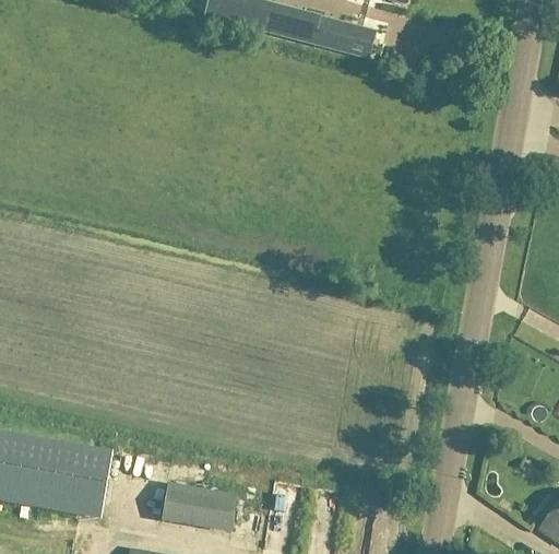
[(375,30),(263,0),(205,0),(201,18),(366,62),(375,30)]
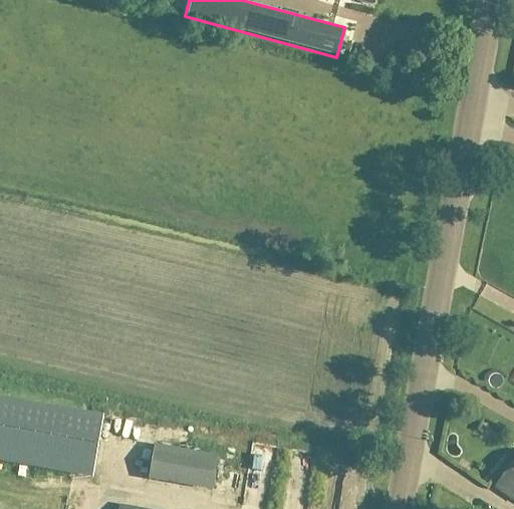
[(0,397),(0,458),(92,475),(101,415),(0,397)]
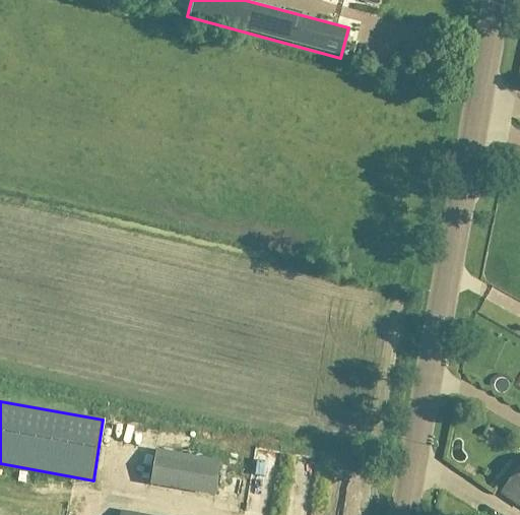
[(150,481),(213,493),(219,459),(155,449),(150,481)]
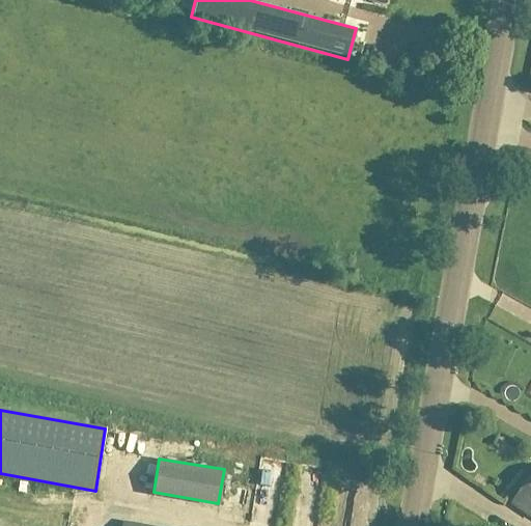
[(530,471),(510,501),(530,515),(530,471)]
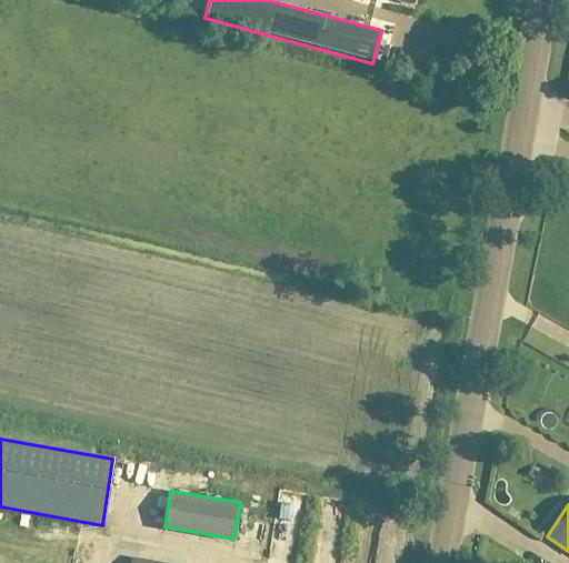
[(269,509),(263,562),(281,562),(282,549),(292,550),(296,511),(269,509)]
